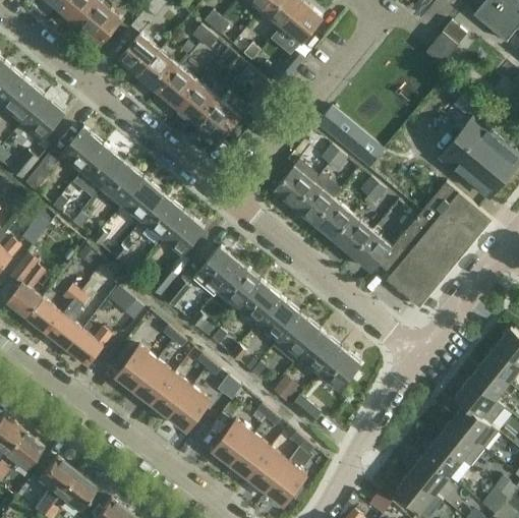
[(61,9),(68,0),(47,0),(60,10),(61,9)]
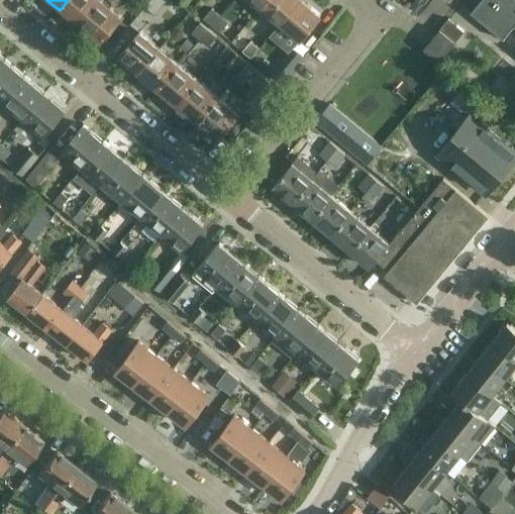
[(94,9),(101,1),(98,0),(68,0),(61,9),(60,10),(80,27),(94,9)]
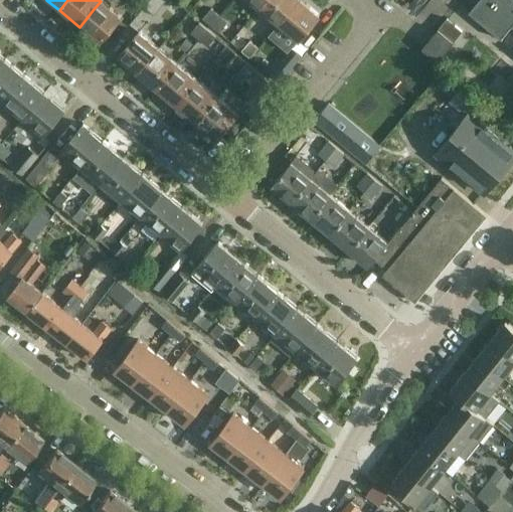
[(143,10),(150,0),(134,0),(133,1),(143,10)]
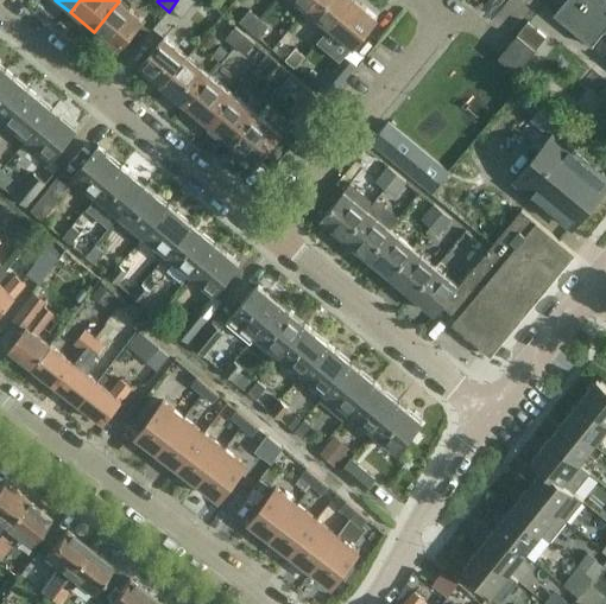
[(180,21),(197,0),(177,0),(169,12),(180,21)]
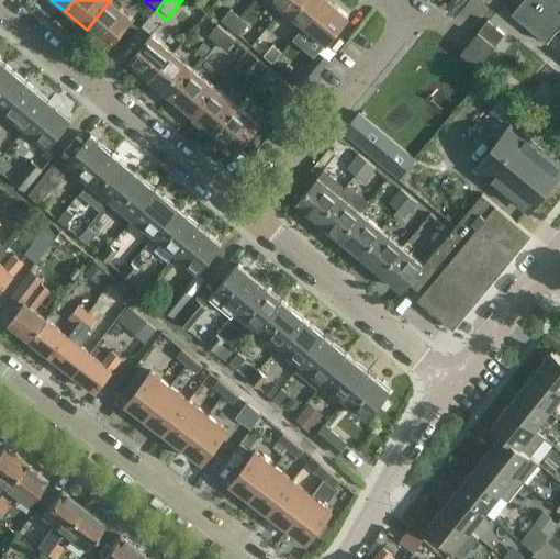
[(281,10),(289,0),(268,0),(281,10)]
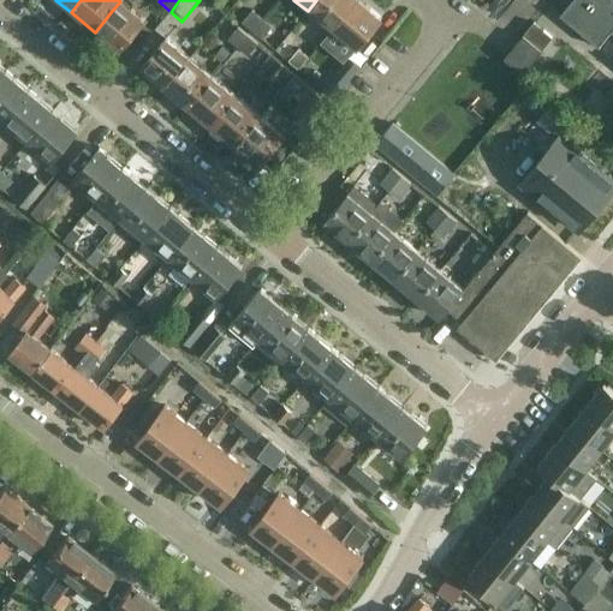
[(332,31),(356,1),(353,0),(316,0),(308,11),(332,31)]
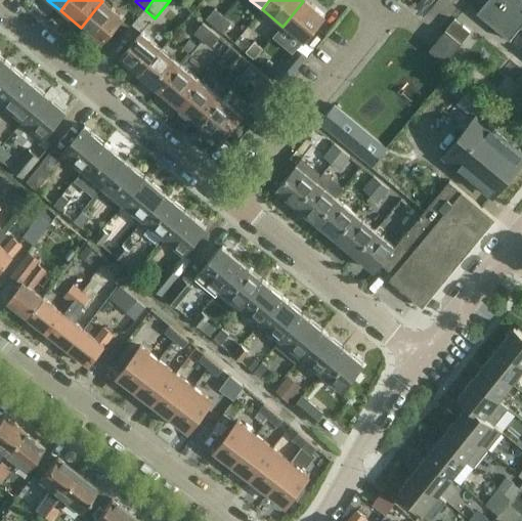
[(521,0),(487,0),(475,15),(508,43),(519,30),(521,32),(521,0)]
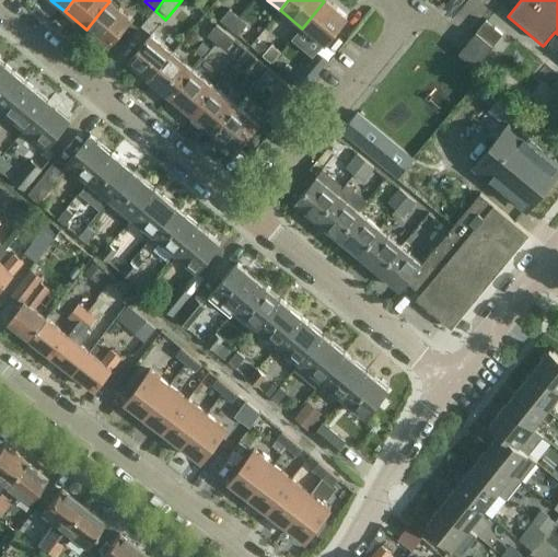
[(102,10),(86,30),(108,47),(131,20),(109,1),(102,10)]
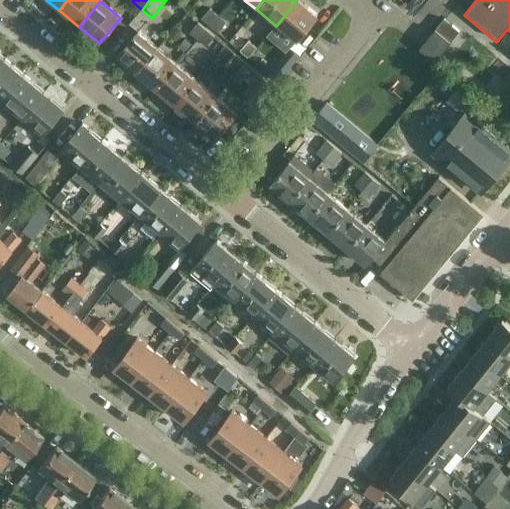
[(296,1),(276,26),(296,42),(316,18),(296,1)]
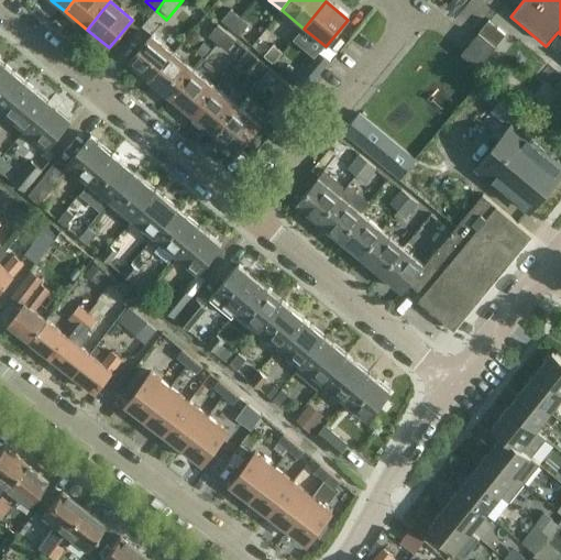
[(228,31),(238,20),(229,12),(219,23),(228,31)]
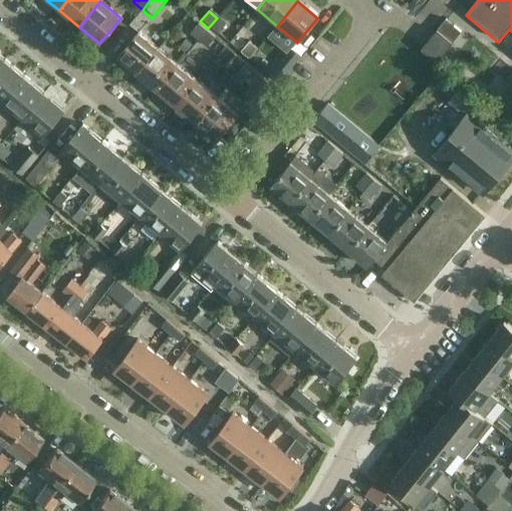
[(217,18),(208,28),(216,35),(225,25),(217,18)]
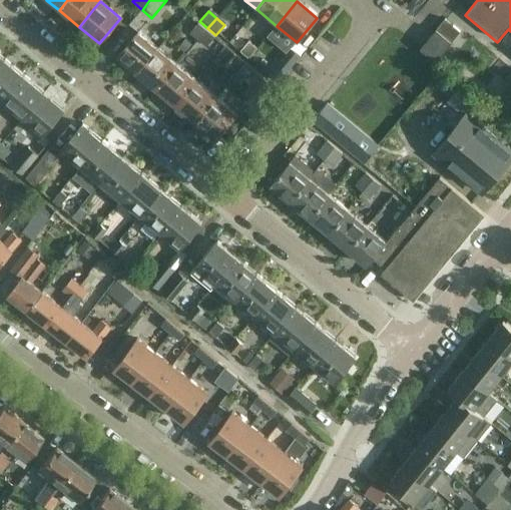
[(419,50),(418,51),(433,64),(434,64),(439,59),(459,34),(444,22),(444,21),(432,34),(426,41),(419,50)]
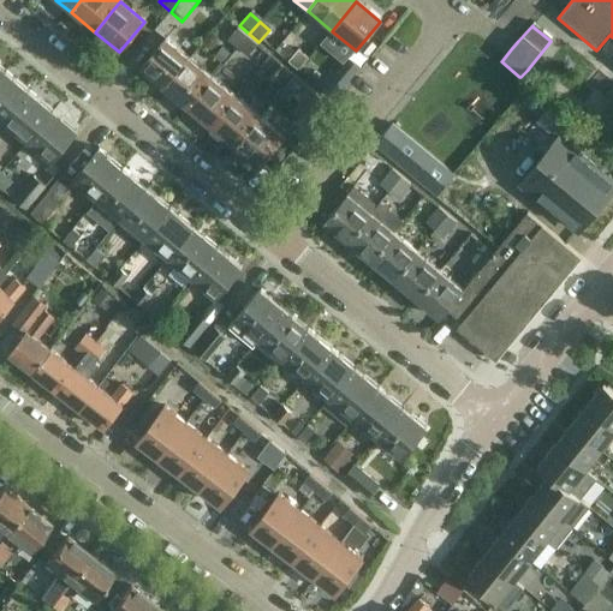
[(236,51),(245,39),(236,30),(226,42),(236,51)]
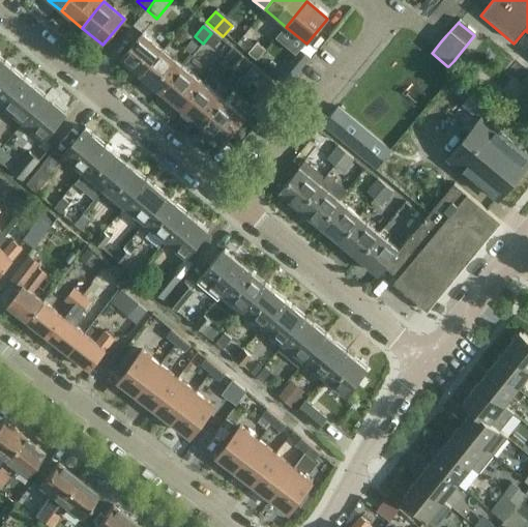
[(211,33),(203,44),(211,51),(220,40),(211,33)]
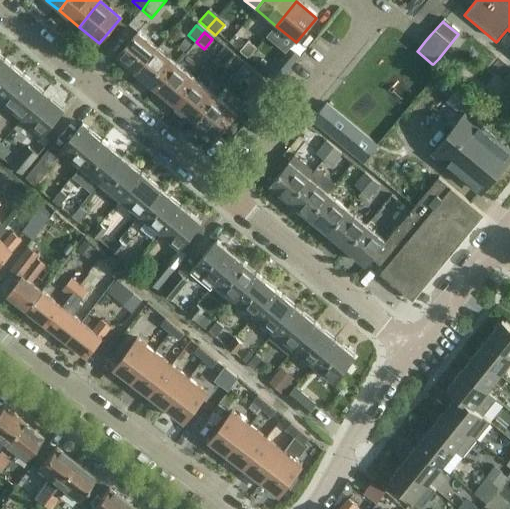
[(135,75),(156,50),(136,34),(115,58),(135,75)]
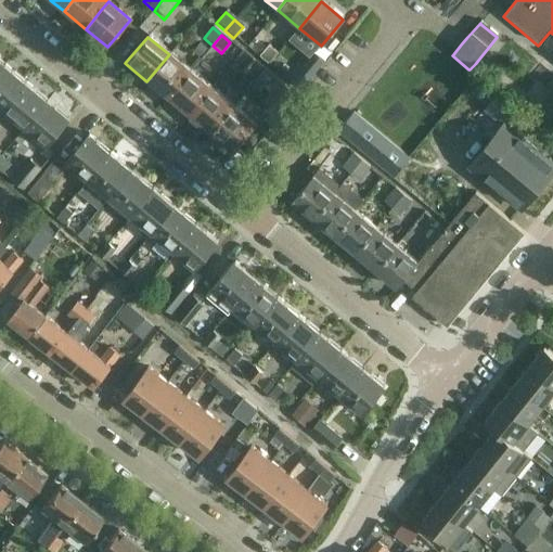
[(265,49),(253,40),(246,49),(267,65),(275,54),(267,47),(265,49)]
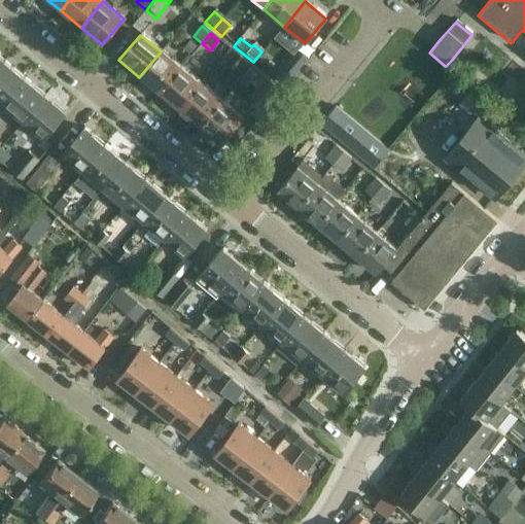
[(188,42),(180,50),(187,57),(196,47),(188,42)]
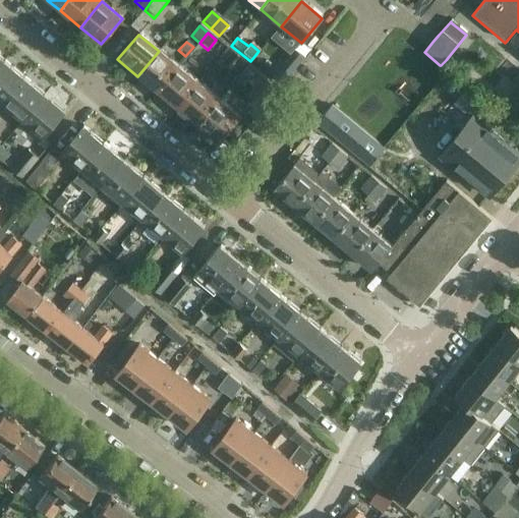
[(158,93),(178,67),(159,51),(137,76),(158,93)]
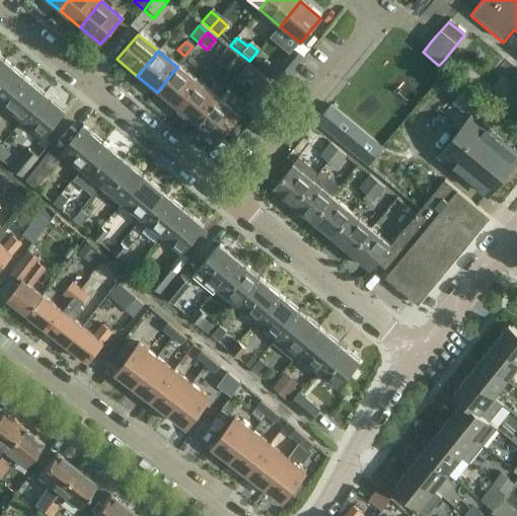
[(280,86),(302,60),(291,51),(269,77),(280,86)]
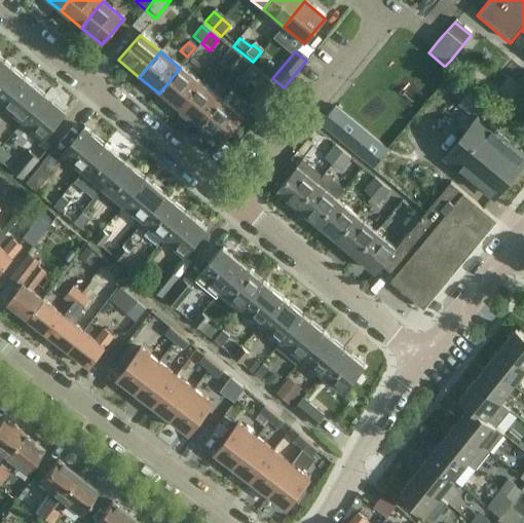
[(241,76),(250,67),(241,60),(233,69),(241,76)]
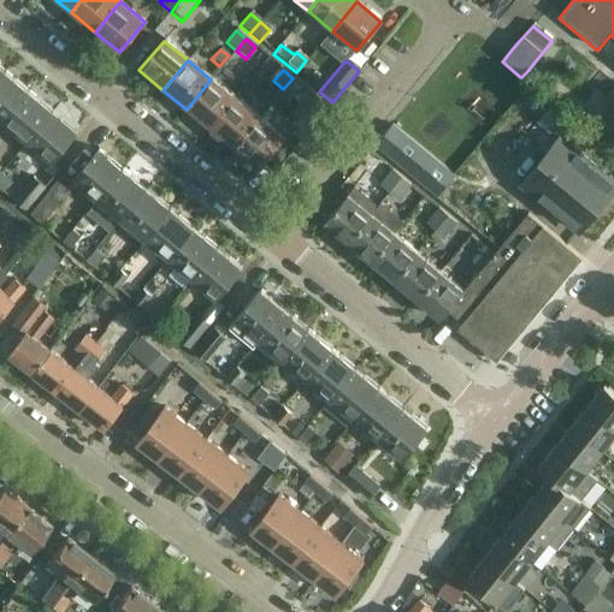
[(0,122),(3,124),(28,94),(5,75),(0,79),(0,122)]
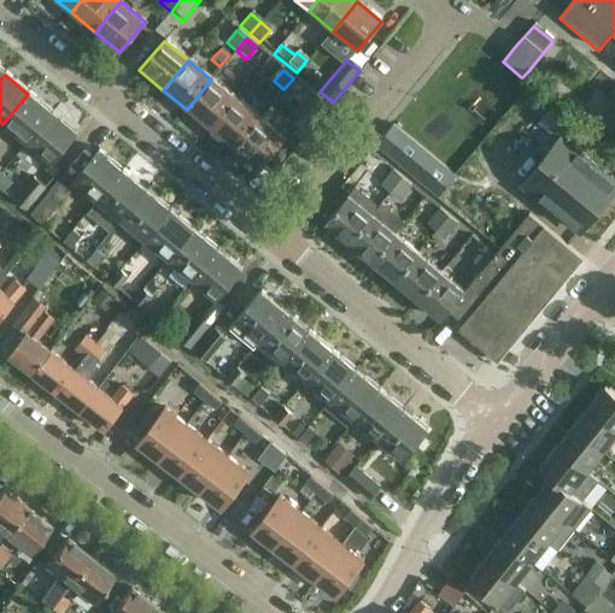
[(210,129),(235,100),(211,80),(187,110),(210,129)]
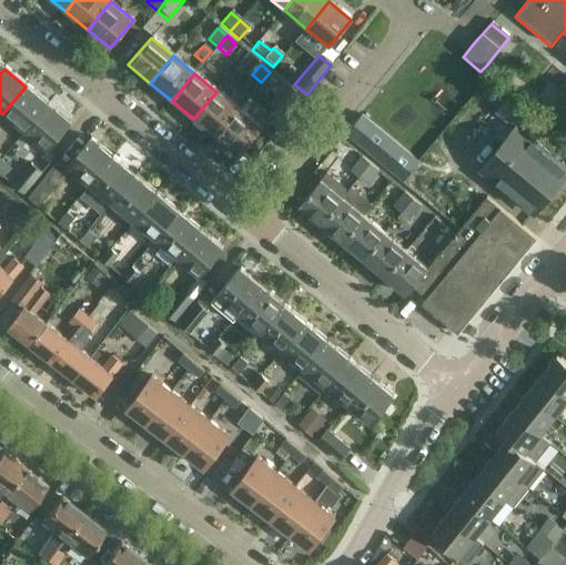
[(284,120),(302,99),(286,84),(268,107),(284,120)]
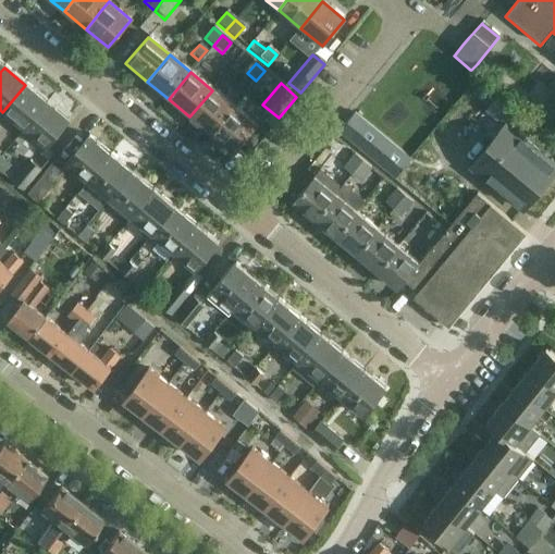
[(19,136),(46,102),(25,85),(2,112),(23,130),(17,136),(19,136)]
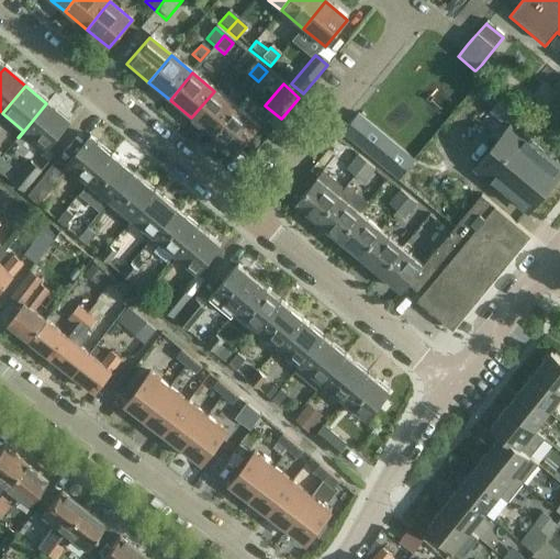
[(213,136),(235,109),(214,91),(191,118),(213,136)]
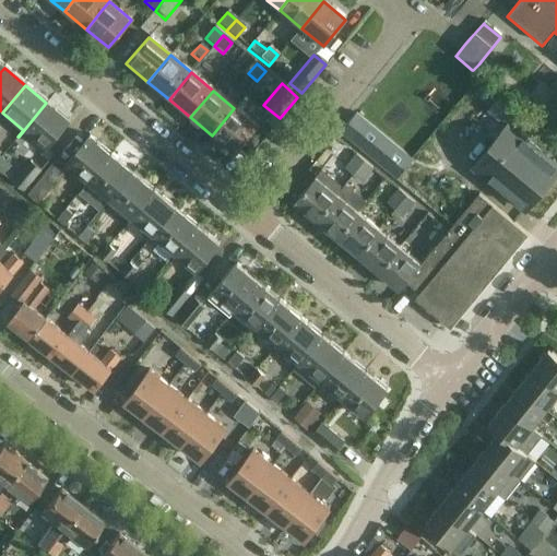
[(497,96),(484,111),(504,129),(517,113),(497,96)]
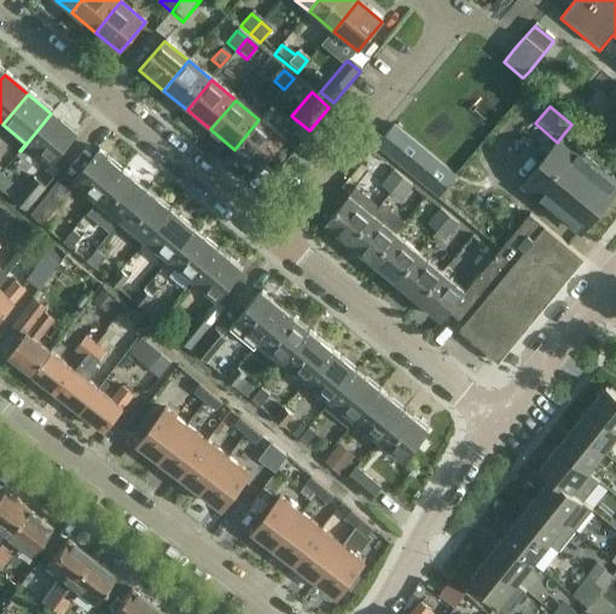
[(51,113),(21,151),(32,159),(36,153),(51,164),(76,134),(51,113)]
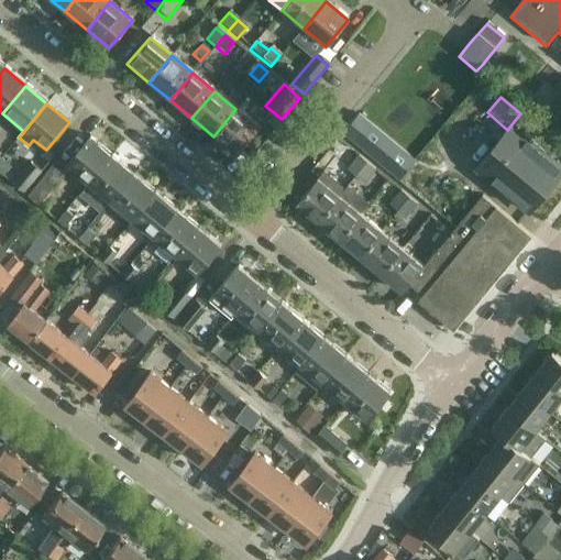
[(235,109),(213,136),(235,154),(257,127),(235,109)]
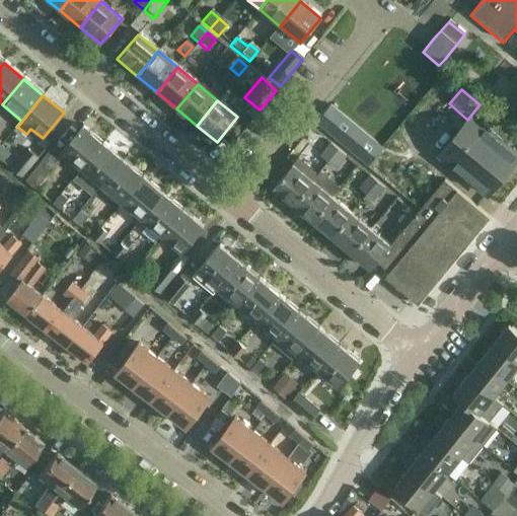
[(329,106),(314,125),(366,167),(381,149),(329,106)]
